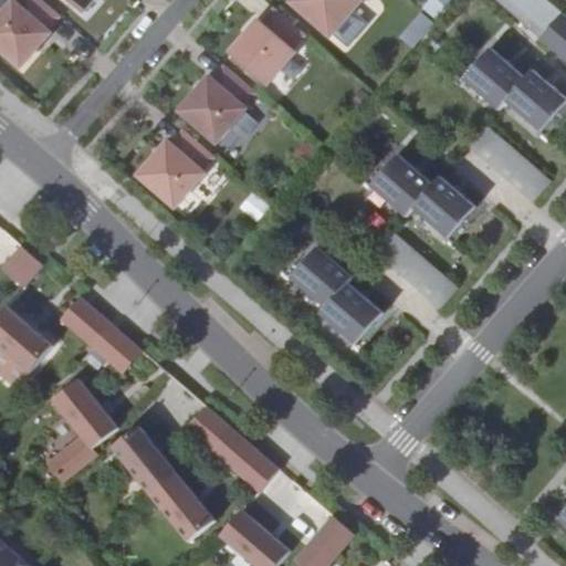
[(48,31),(60,18),(39,0),(27,0),(21,8),(17,3),(13,1),(0,17),(0,50),(21,67),(50,33),(48,31)]
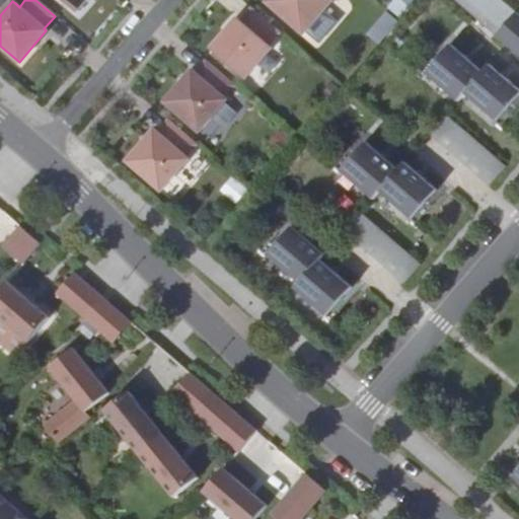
[(61,0),(76,13),(87,0),(61,0)]
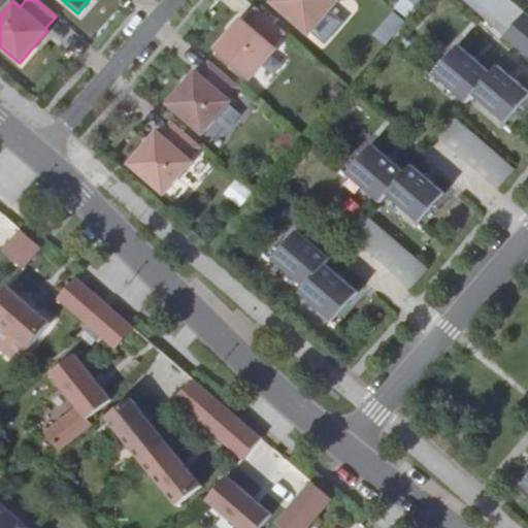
[(273,0),(271,2),(308,34),(336,0),(273,0)]
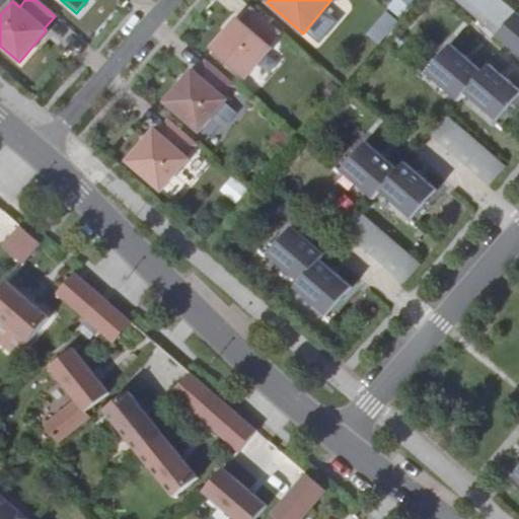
[(398,18),(415,0),(392,0),(386,8),(398,18)]
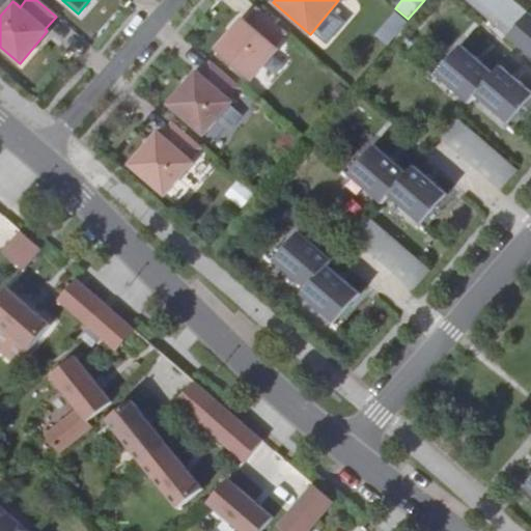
[(465,0),(501,33),(522,10),(510,0),(465,0)]
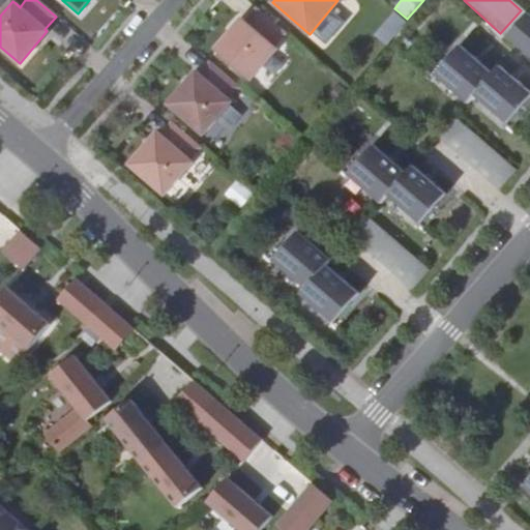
[(281,30),(256,7),(245,21),(242,18),(214,50),(248,80),(276,48),(273,46),(270,42),(281,30)]
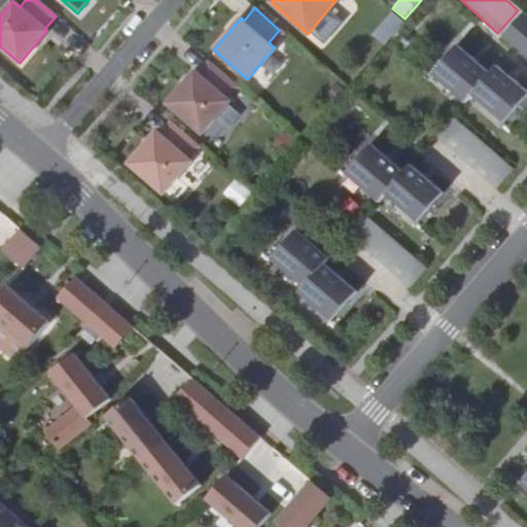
[(385,46),(403,21),(390,11),(372,36),(385,46)]
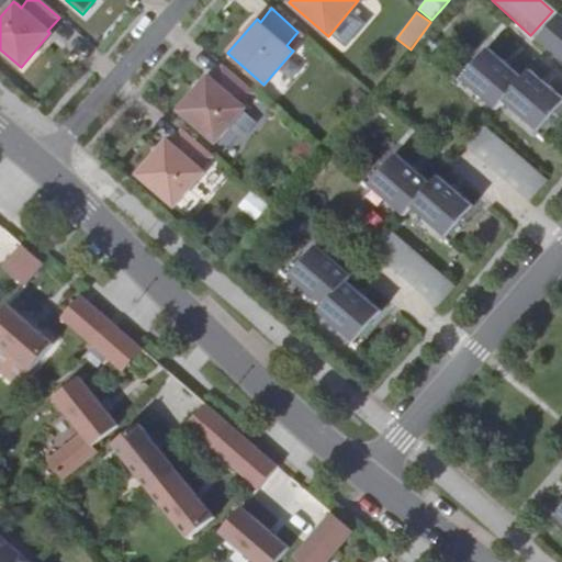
[(561,14),(560,13),(537,40),(561,60),(561,14)]
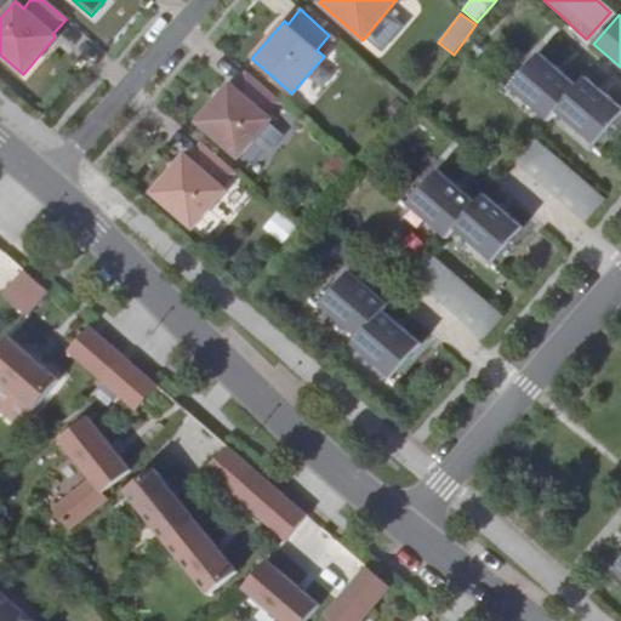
[(317,50),(320,53),(334,39),(329,35),(317,50)]
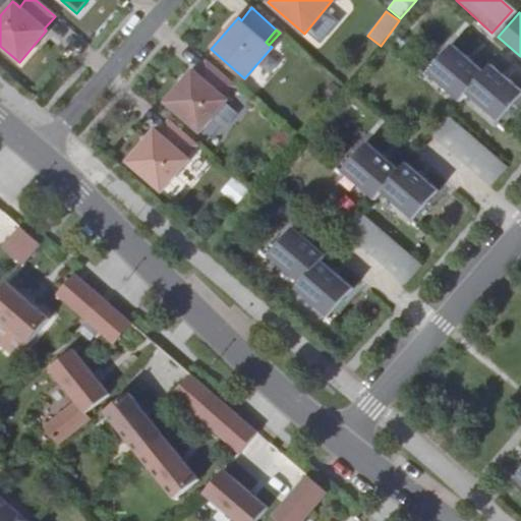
[(452,45),(426,74),(460,102),(467,95),(499,122),(520,96),(520,91),(491,65),(485,73),(452,45)]
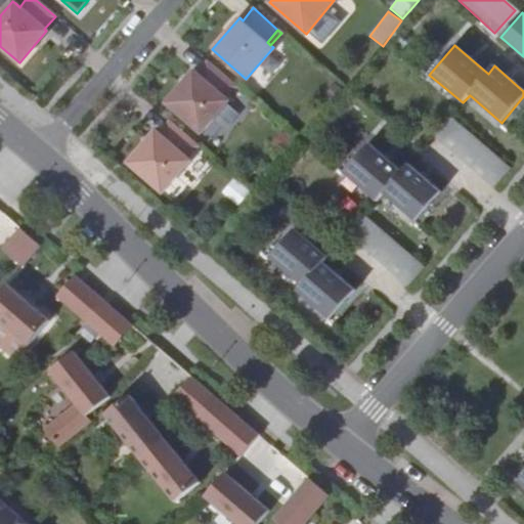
[(231,83),(207,61),(195,74),(193,71),(166,102),(201,132),(227,101),(220,95),(231,83)]
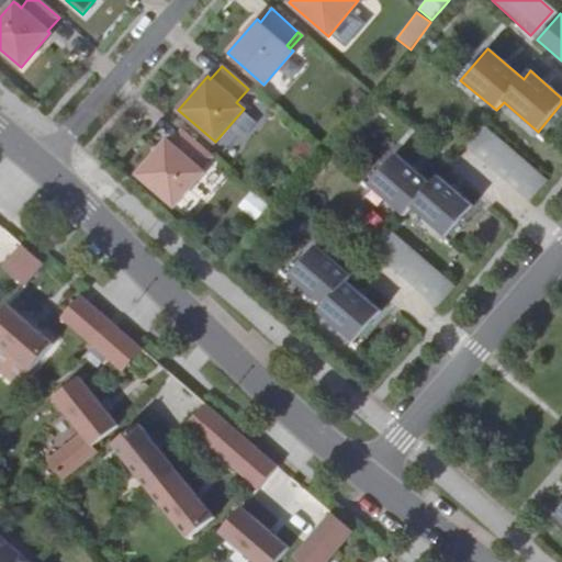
[(236,102),(240,105),(253,92),(248,89),(236,102)]
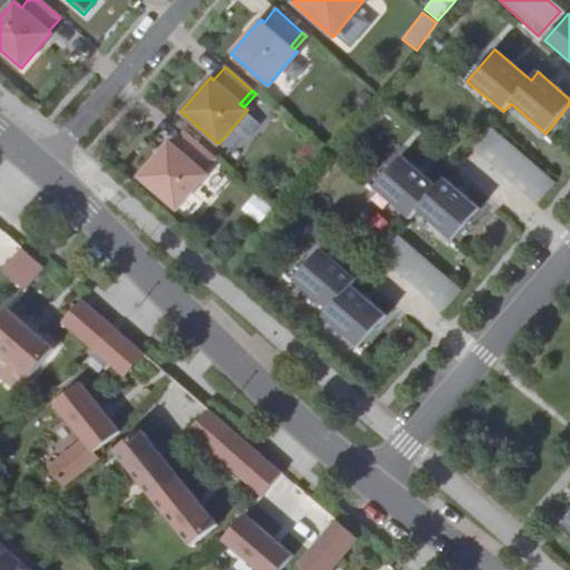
[(210,156),(184,133),(173,146),(169,143),(140,177),(177,209),(207,175),(204,173),(199,169),(210,156)]
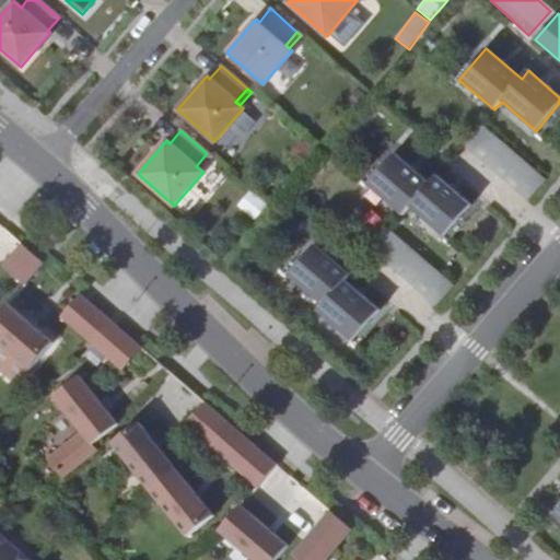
[(196,166),(200,170),(211,156),(207,153),(196,166)]
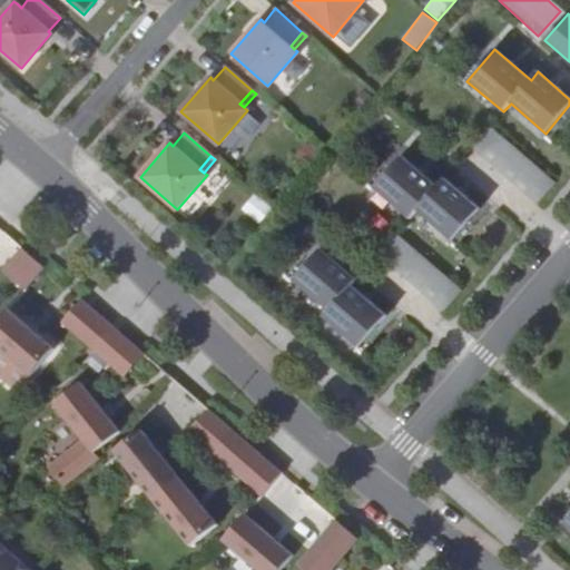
[(401,156),(373,188),(410,219),(418,210),(452,242),(480,209),(445,178),(438,187),(401,156)]
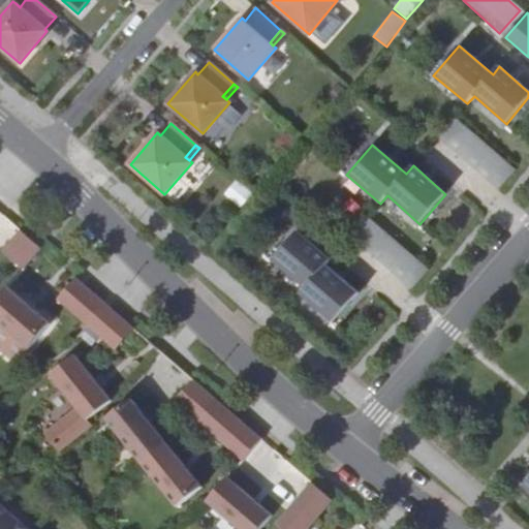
[(241,209),(252,191),(234,180),(222,196),(241,209)]
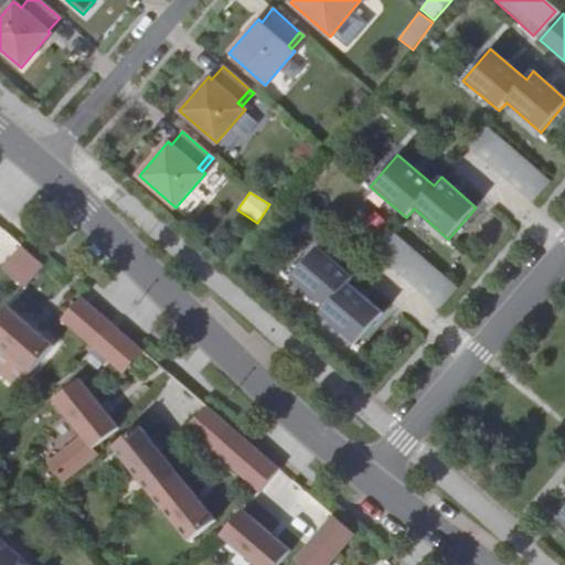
[(0,264),(19,244),(0,227),(0,264)]
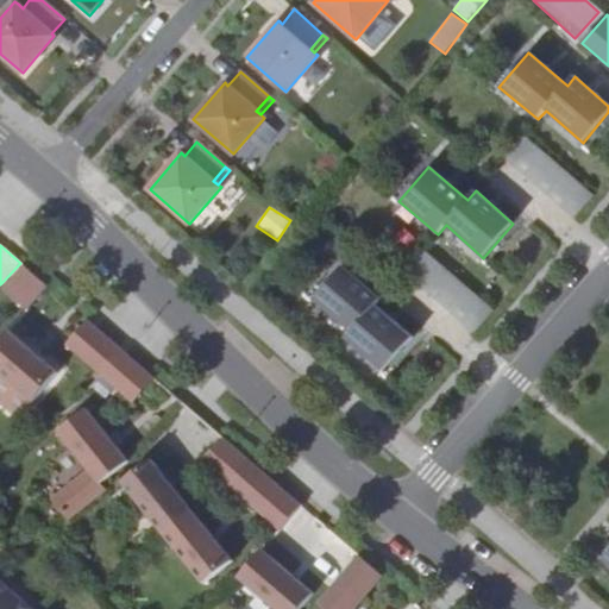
[(26,309),(48,286),(24,264),(2,289),(26,309)]
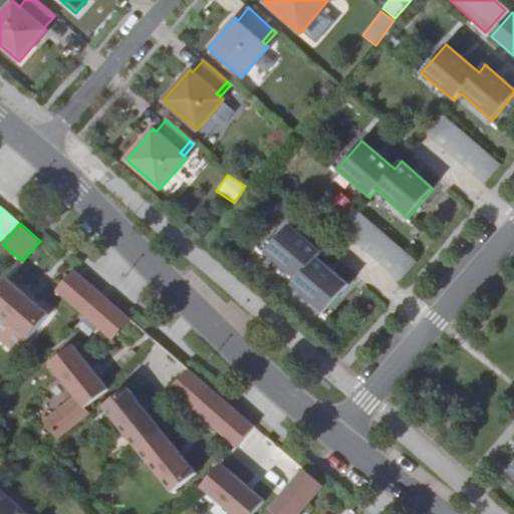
[(289,224),(264,253),(295,280),(291,285),(323,314),(349,284),(316,256),(321,251),(289,224)]
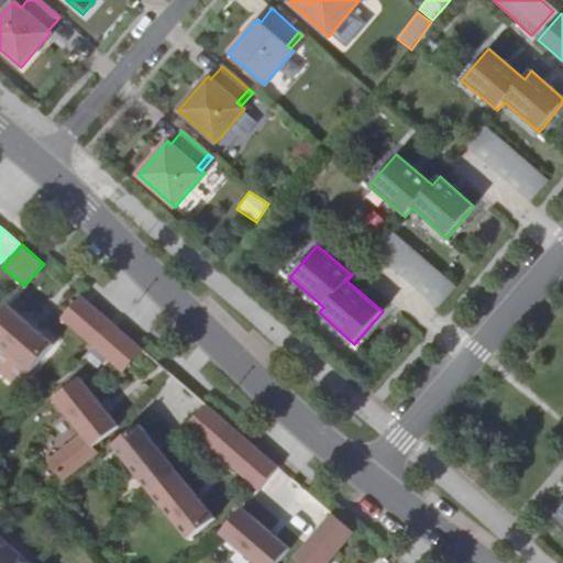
[(61,318),(94,346),(113,323),(80,296),(61,318)]
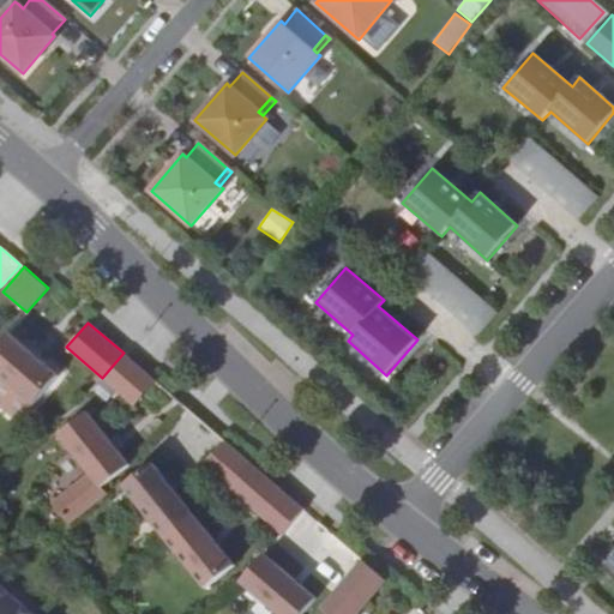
[(59,377),(8,332),(0,342),(0,373),(35,403),(59,377)]
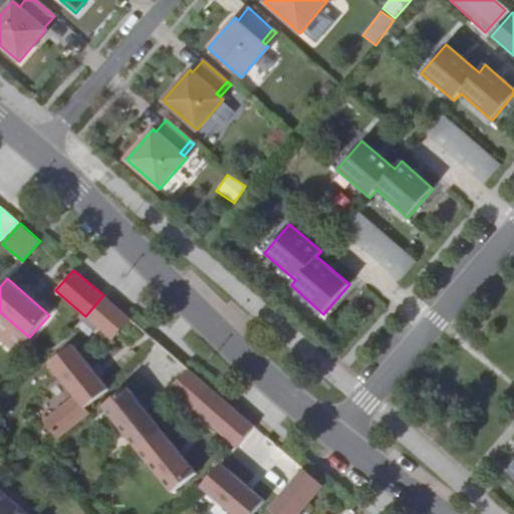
[(131,319),(103,295),(85,316),(112,340),(131,319)]
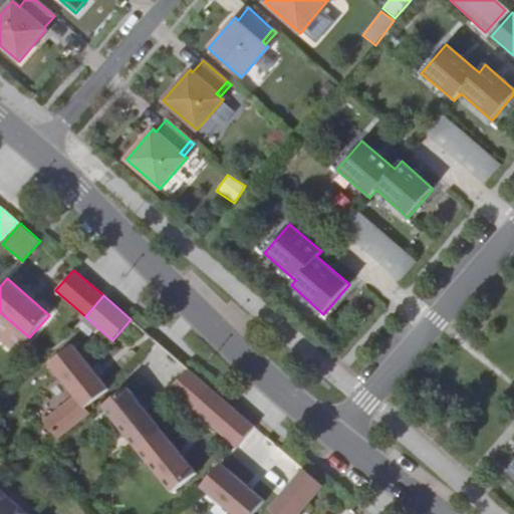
[(57,439),(89,413),(85,408),(108,389),(73,344),(49,363),(75,396),(43,422),(57,439)]
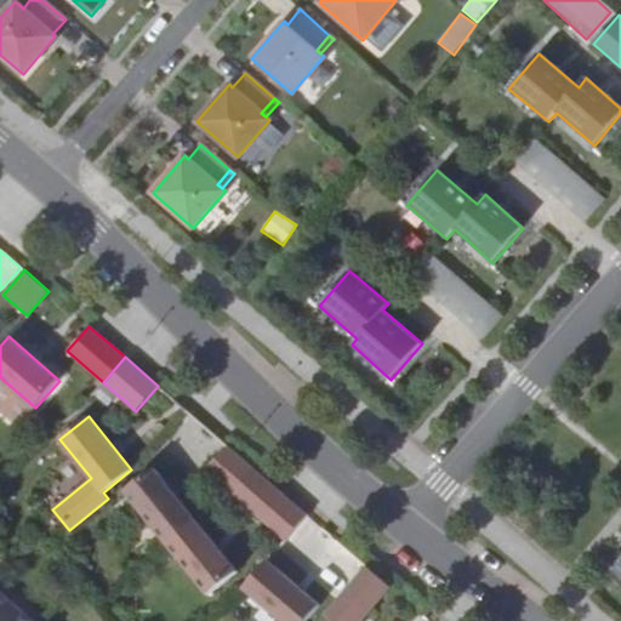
[(235,496),(256,471),(227,445),(206,472),(235,496)]
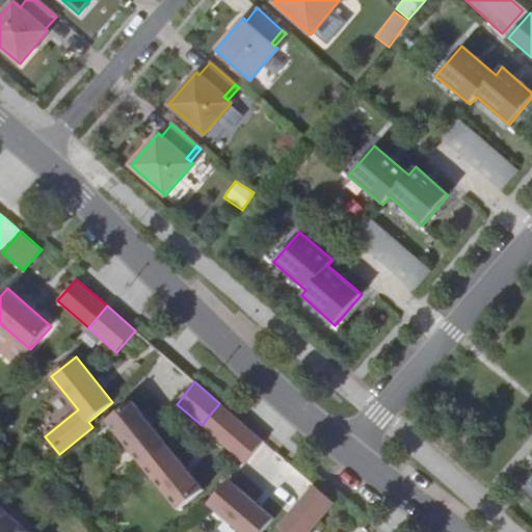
[(143,464),(167,446),(132,400),(107,420),(143,464)]
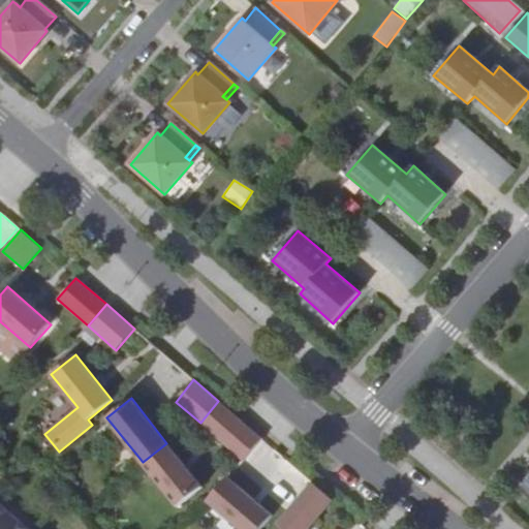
[(218,401),(200,423),(243,460),(261,439),(218,401)]
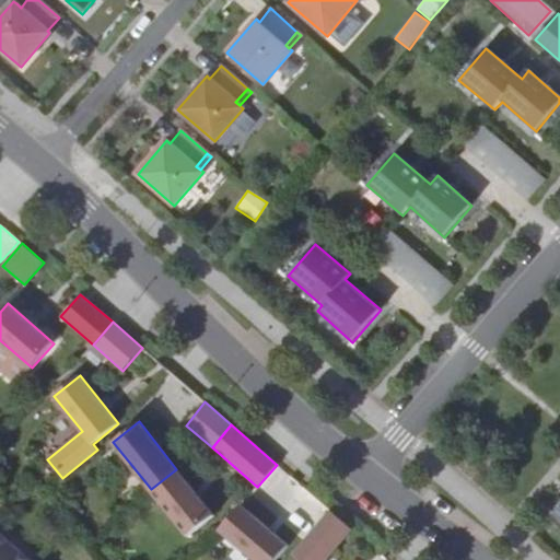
[(214,515),(176,469),(151,489),(188,536),(214,515)]
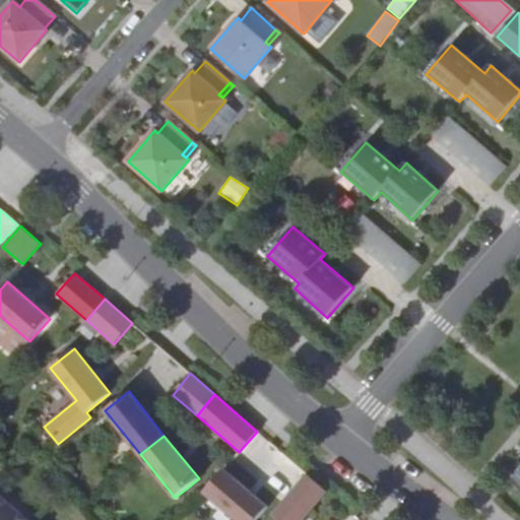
[(223,468),(203,493),(236,519),(234,519),(255,519),(267,506),(223,468)]
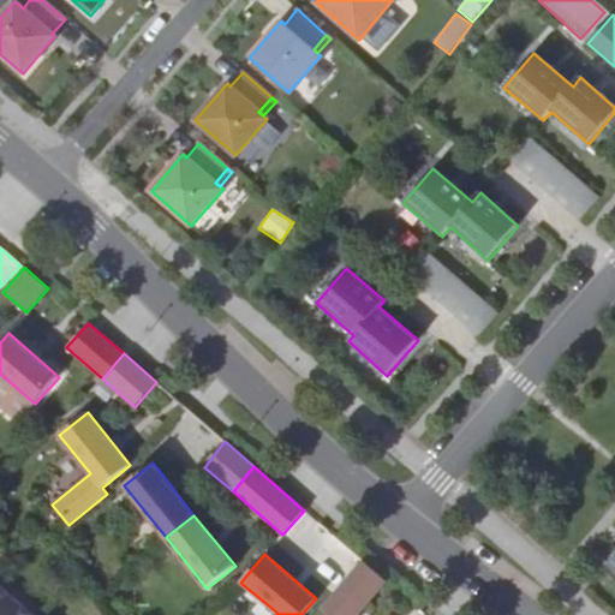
[(365,607),(387,581),(363,561),(341,586),(365,607)]
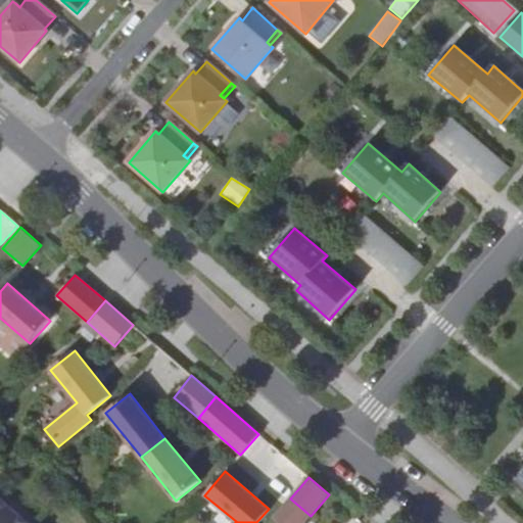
[(0,522),(28,522),(0,498),(0,522)]
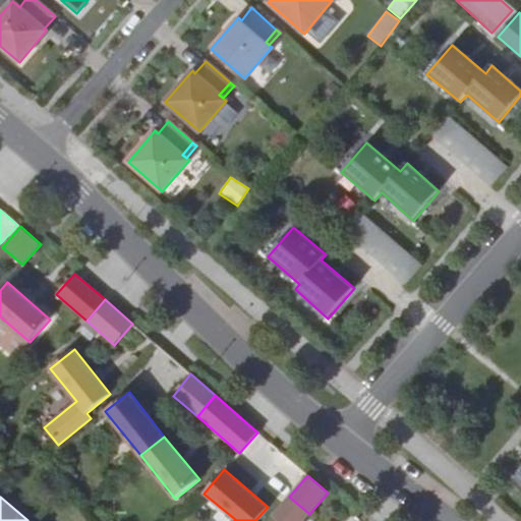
[(275,520),(302,520),(309,514),(289,497),(271,517),(275,520)]
